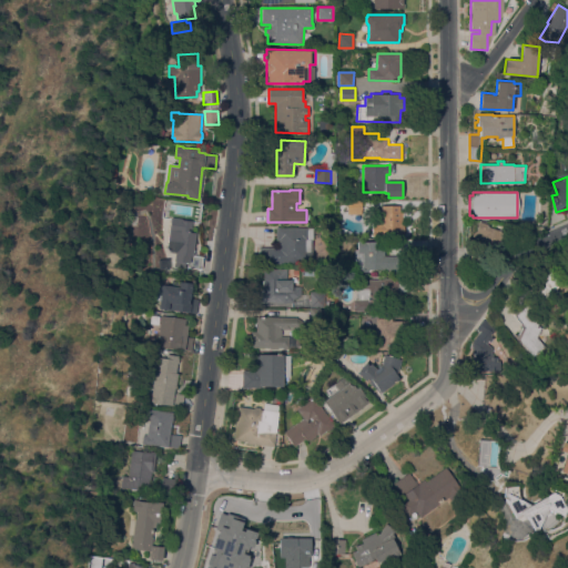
[(362,214),(348,214),(348,201),(362,201),(362,214)]
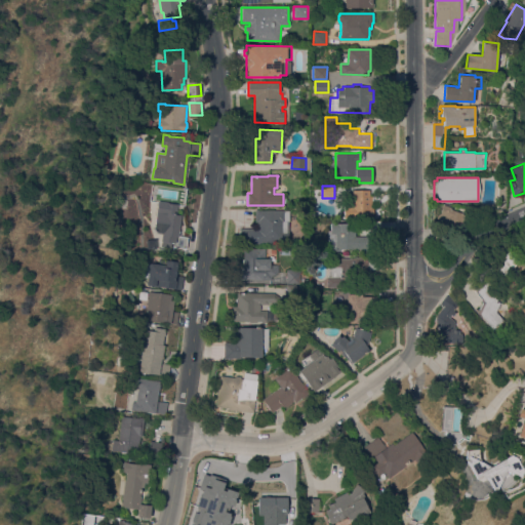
[(370,190),(370,196),(372,196),(372,207),(373,207),(373,217),(345,217),(345,202),(351,202),(351,197),(352,197),(352,190),(370,190)]
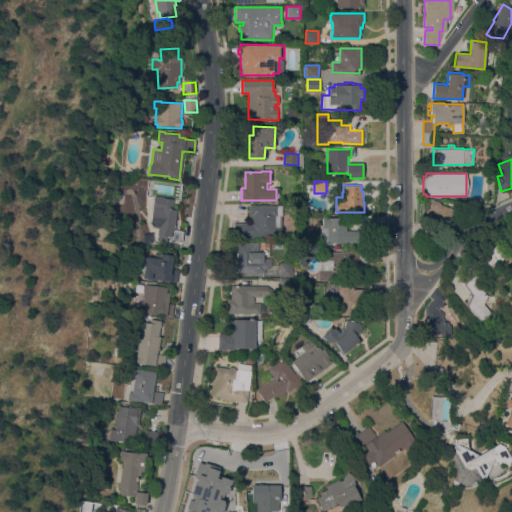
[(176,209),(173,229),(183,231),(181,242),(169,240),(170,237),(167,236),(166,240),(157,239),(158,235),(157,235),(158,227),(150,226),(155,195),(164,197),(164,198),(173,199),(171,209),(176,209)]
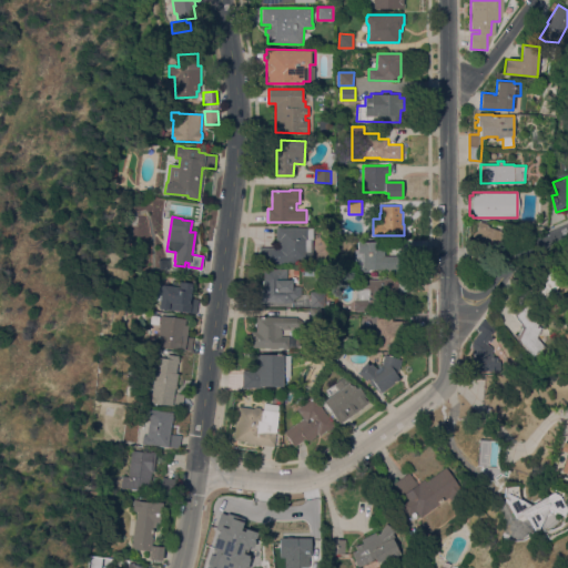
[(492,267),(475,262),(480,246),(473,243),(474,240),(472,236),(473,232),(476,231),(479,221),(490,225),(489,227),(503,232),(492,267)]
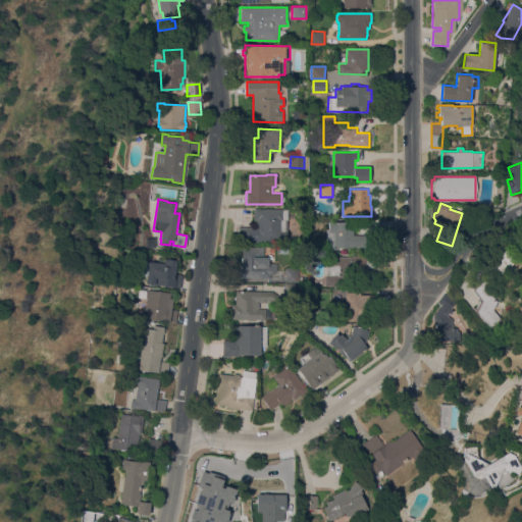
[(253,227),(254,209),(288,209),(288,242),(240,241),(240,226),(253,227)]
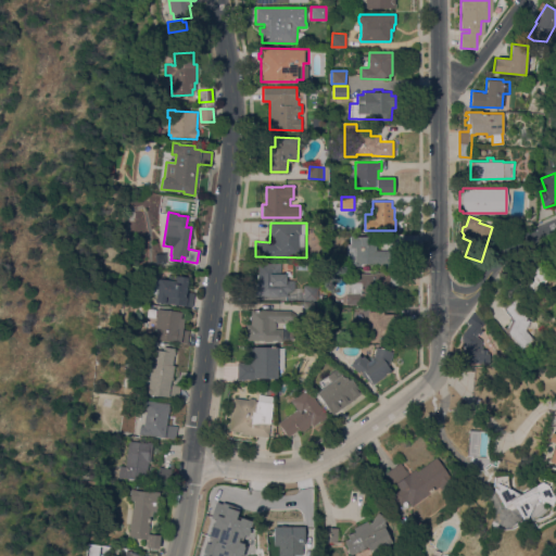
[(346,265),(348,243),(350,243),(351,236),(377,236),(377,250),(395,250),(395,264),(361,264),(359,266),(355,266),(355,265),(346,265)]
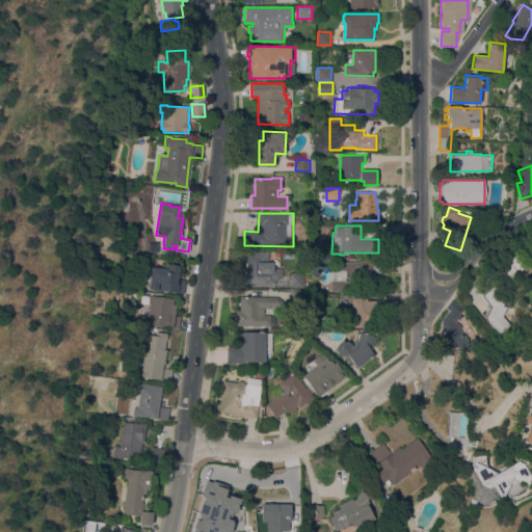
[(275,283),(240,283),(240,273),(246,273),(247,251),(268,251),(268,262),(273,262),(273,268),(282,268),(282,276),(275,280),(275,283)]
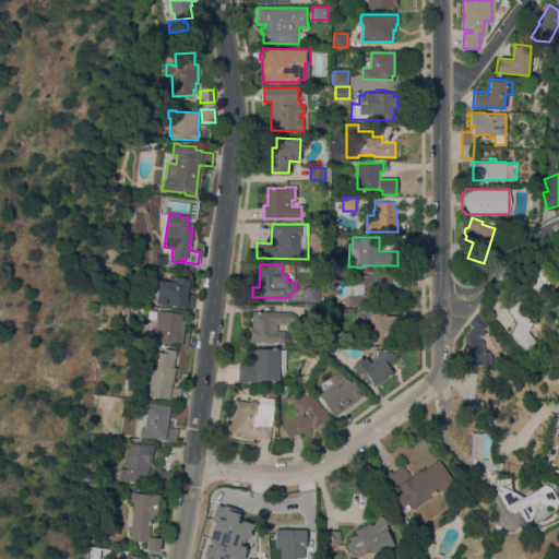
[(534,296),(523,283),(540,266),(552,278),(534,296)]
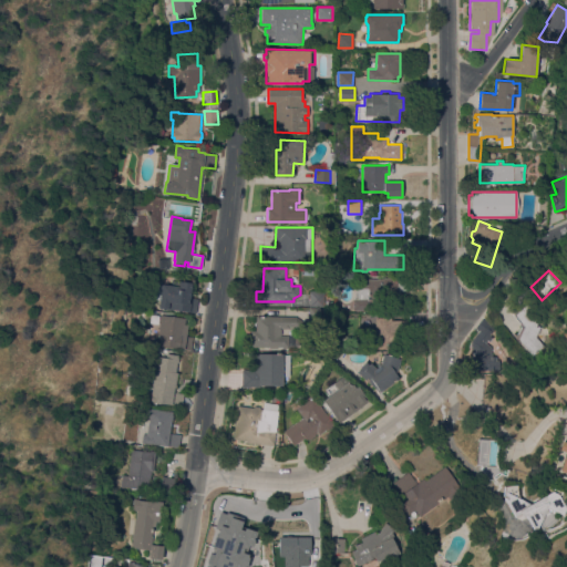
[(408,278),(408,290),(398,289),(398,296),(381,295),(381,311),(352,310),(353,286),(358,287),(358,278),(383,279),(383,277),(408,278)]
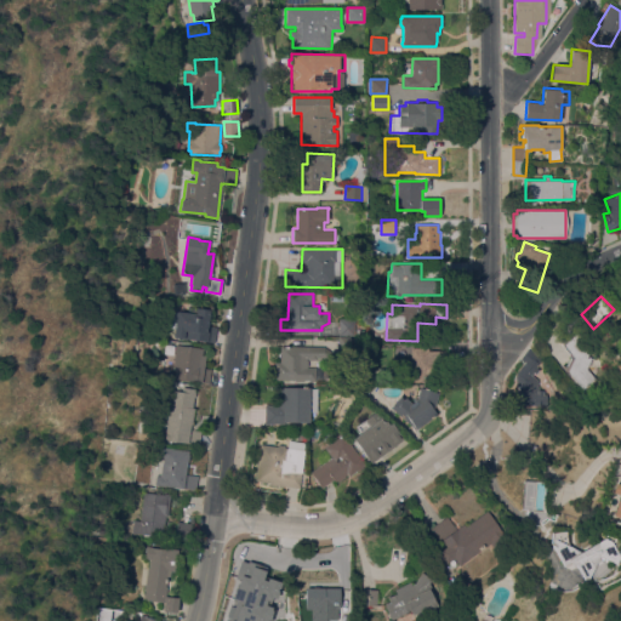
[(217,326),(215,342),(184,337),(184,339),(174,337),(175,328),(170,328),(172,314),(176,314),(177,311),(187,313),(188,307),(210,311),(209,325),(216,326),(217,326)]
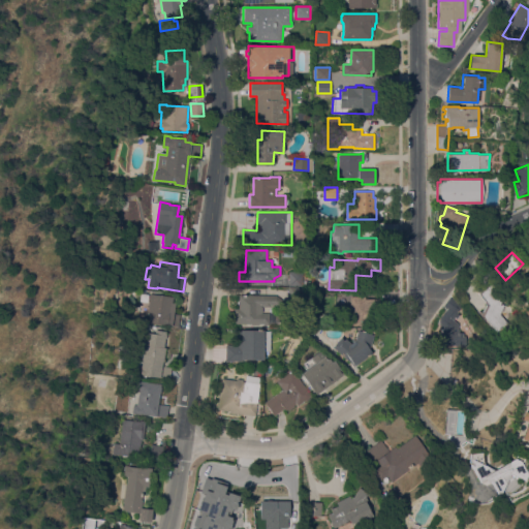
[(303,272),(302,285),(288,285),(288,271),(303,272)]
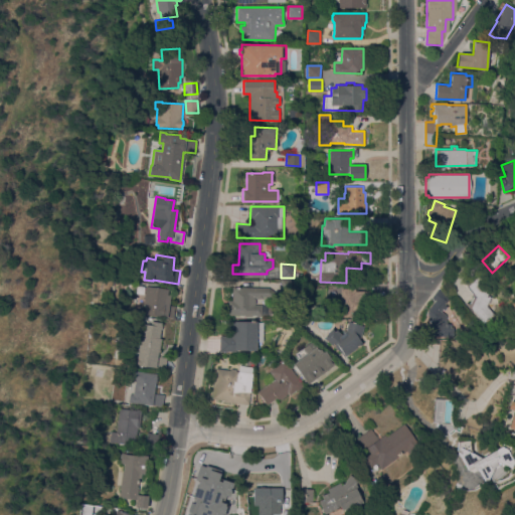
[(493,314),(482,322),(470,307),(476,296),(467,285),(479,275),(490,289),(487,295),(491,297),(486,305),(493,314)]
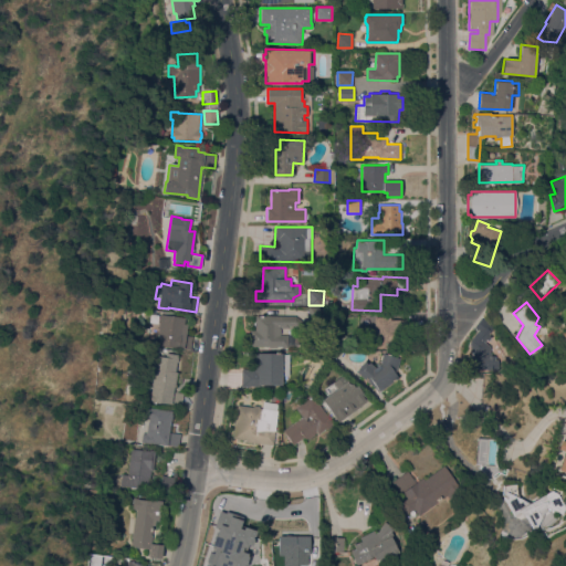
[(308,307),(324,308),(324,323),(308,322),(308,307)]
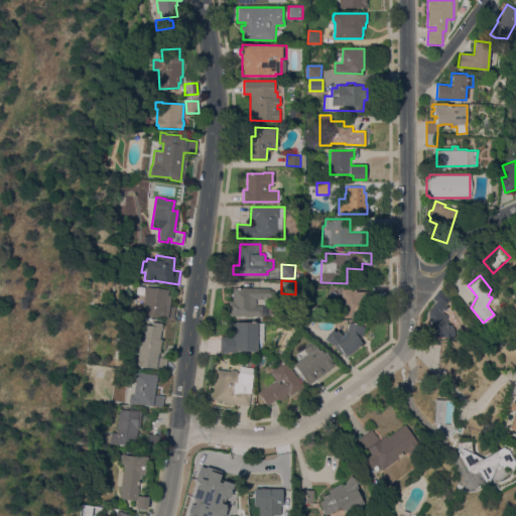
[(168,289),(168,295),(171,295),(169,305),(174,306),(172,318),(144,315),(146,306),(143,305),(144,304),(137,303),(138,295),(145,296),(146,286),(168,289)]
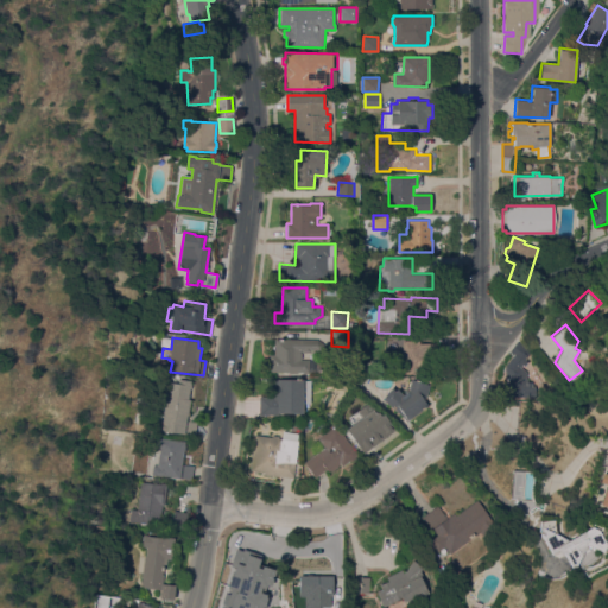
[(316,339),(324,343),(318,352),(301,353),(302,360),(309,360),(310,371),(270,372),(268,354),(274,354),(274,339),(316,339)]
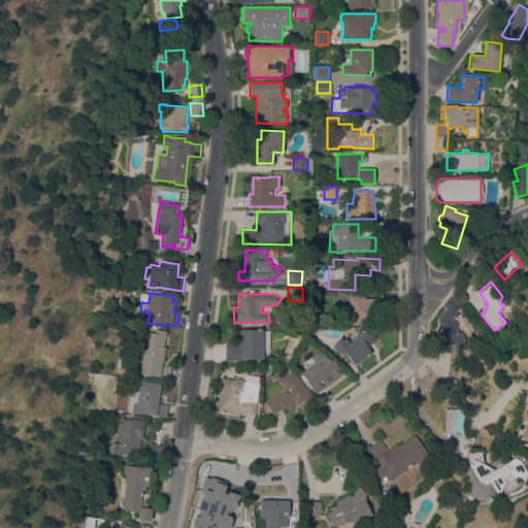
[(378,298),(378,306),(384,306),(384,324),(344,324),(343,311),(349,311),(349,295),(364,295),(364,298),(378,298)]
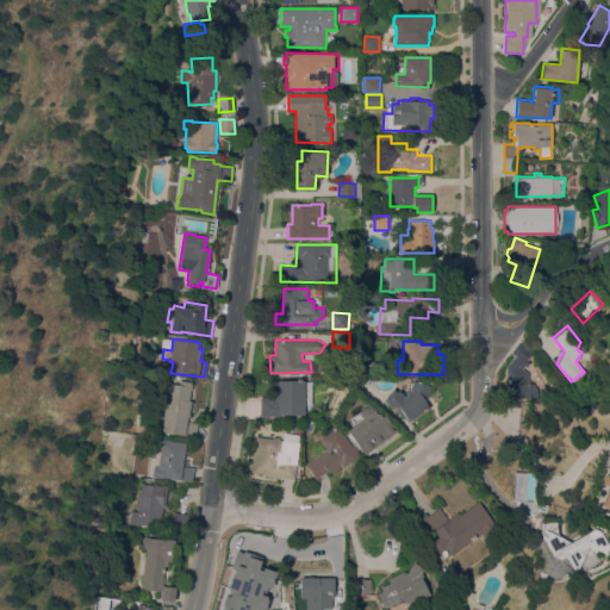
[(506,355),(518,349),(524,354),(524,369),(529,373),(529,379),(529,381),(537,381),(539,398),(508,398),(506,358),(506,355)]
